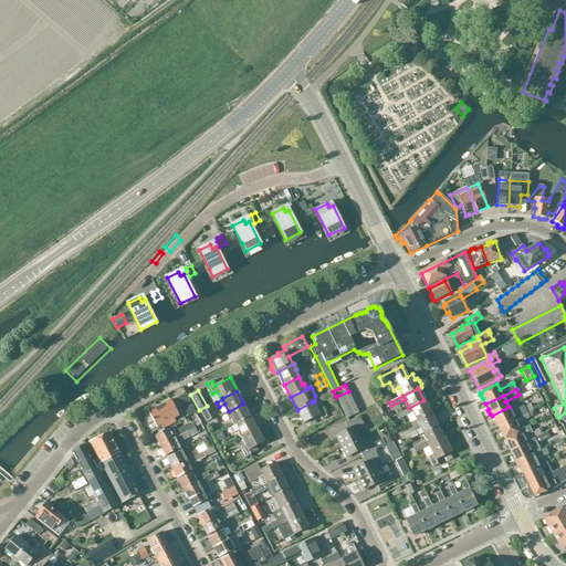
[(336,397),(338,402),(350,397),(348,391),(336,397)]
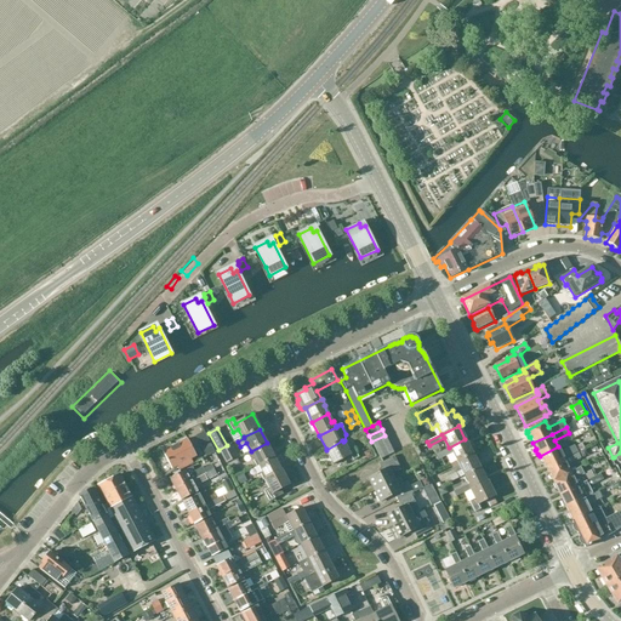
[(204,432),(195,437),(206,456),(215,453),(206,437),(204,432)]
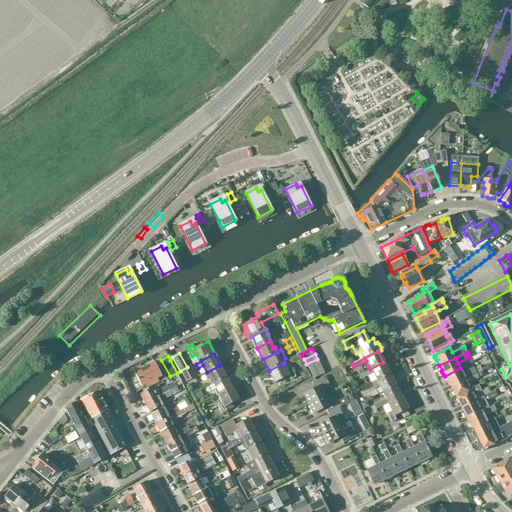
[(320,364),(317,359),(306,364),(309,369),(320,364)]
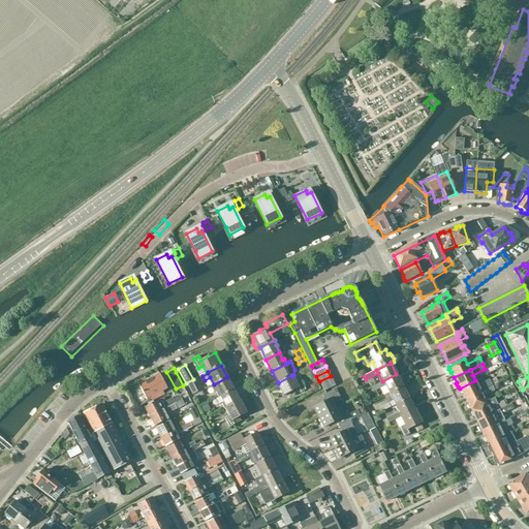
[(168,393),(159,374),(138,385),(146,400),(153,397),(153,399),(152,399),(153,400),(147,404),(163,397),(162,396),(168,393)]
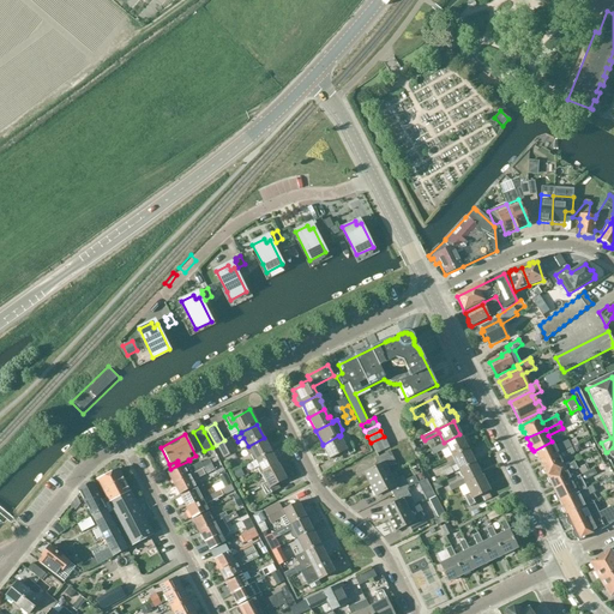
[(467,449),(459,434),(444,443),(429,450),(432,455),(446,447),(451,457),(467,449)]
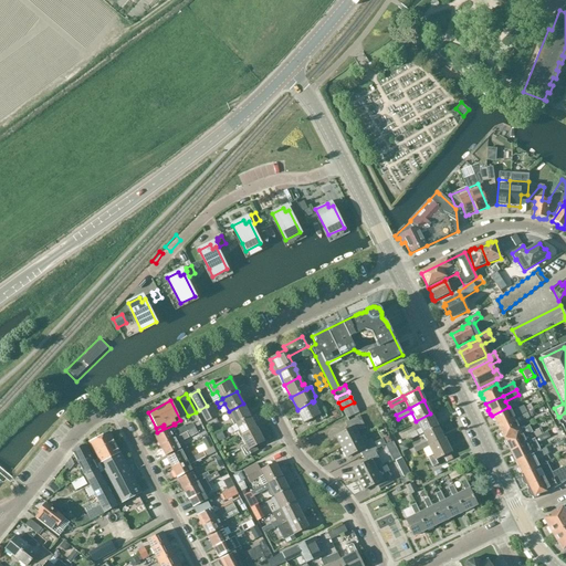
[(297,409),(296,410),(303,423),(320,416),(322,420),(326,417),(322,408),(316,410),(313,402),(312,401),(297,410),(297,409)]
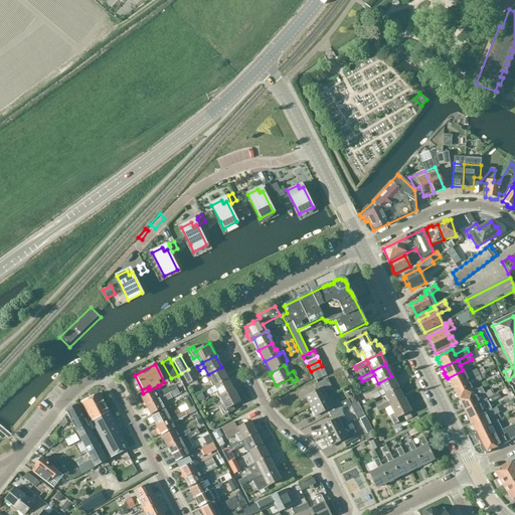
[(324,371),(322,366),(311,371),(313,376),(324,371)]
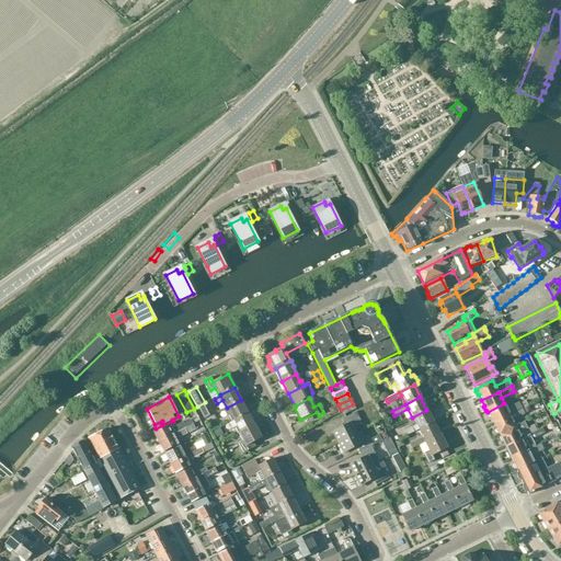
[(248,413),(241,400),(227,408),(225,409),(225,411),(226,415),(228,416),(229,416),(231,422),(233,421),(248,413)]
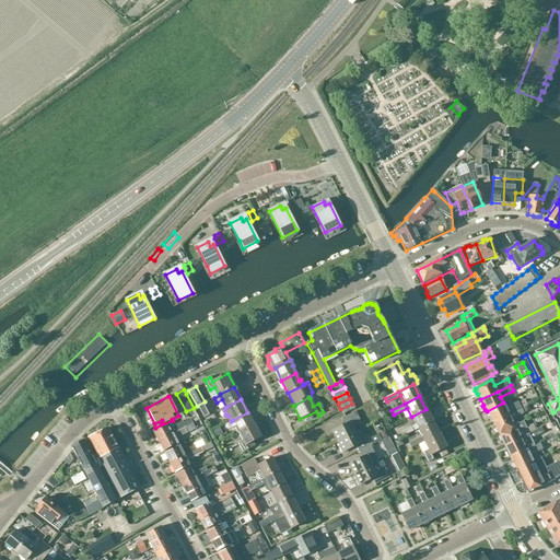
[(206,401),(205,401),(197,406),(203,418),(214,412),(208,400),(206,401)]
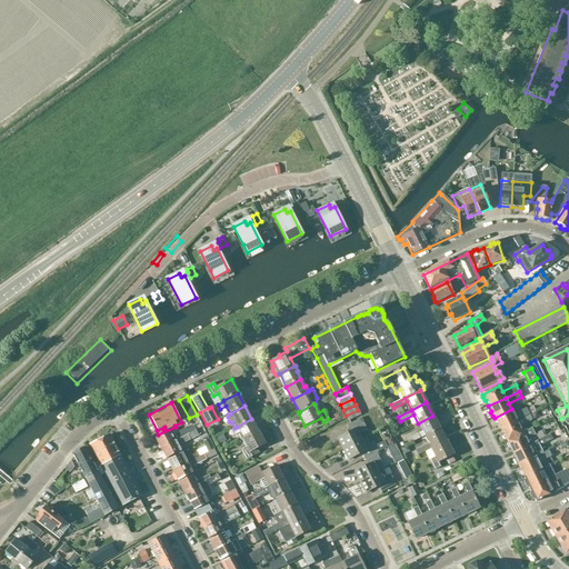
[(515,415),(511,409),(495,418),(496,420),(495,421),(496,425),(498,425),(500,430),(529,415),(529,416),(536,412),(533,407),(527,410),(527,409),(515,415)]
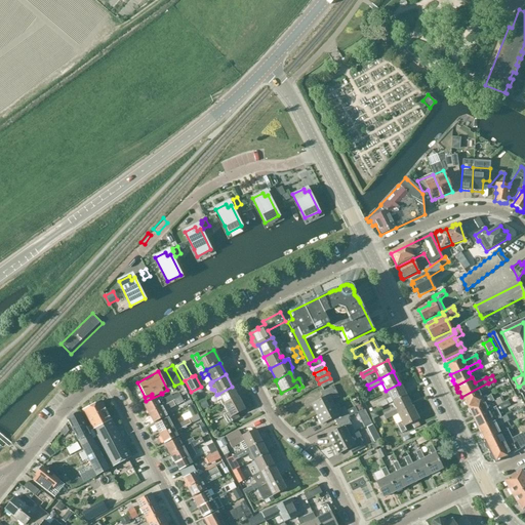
[(333,384),(330,378),(319,384),(322,389),(333,384)]
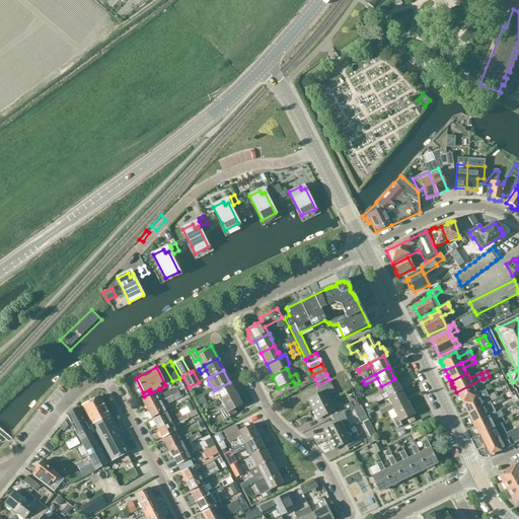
[(483,378),(456,392),(459,397),(458,398),(460,401),(461,401),(461,403),(477,395),(474,389),(486,383),(483,379),(483,378)]
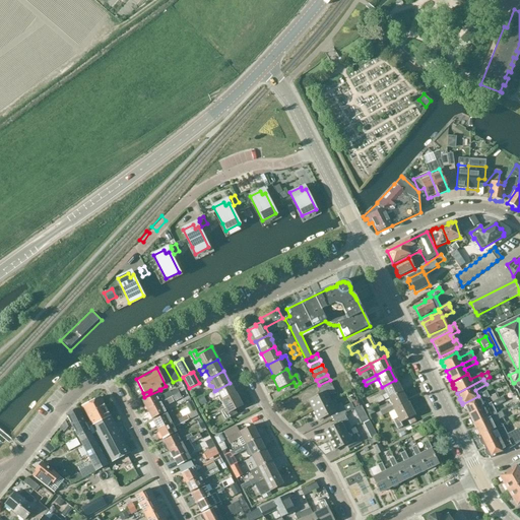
[(381,397),(374,400),(376,404),(388,398),(401,392),(395,380),(382,387),(377,389),(381,397)]
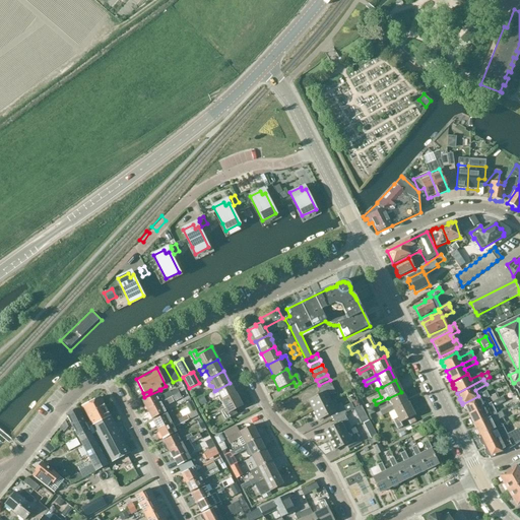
[(236,394),(230,383),(216,390),(219,396),(217,397),(220,402),(221,402),(221,401),(236,395),(236,394)]
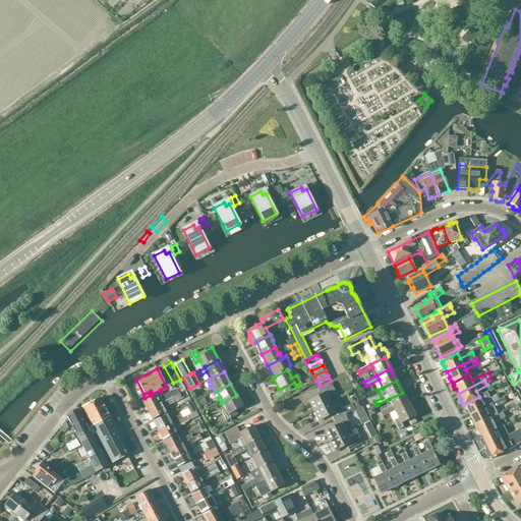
[(313,411),(333,401),(331,396),(336,394),(331,384),(317,390),(321,395),(308,401),(313,411)]
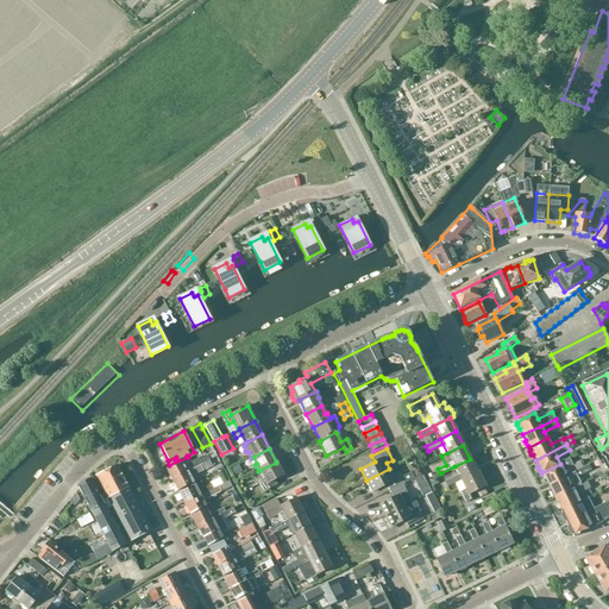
[(232,450),(223,456),(225,460),(234,456),(232,450)]
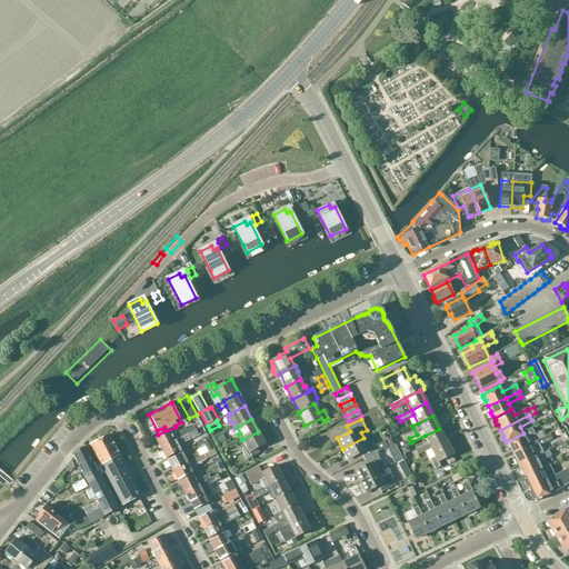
[(178,432),(176,427),(158,435),(159,437),(156,439),(160,449),(196,430),(202,427),(201,425),(195,428),(193,426),(186,430),(186,428),(178,432)]
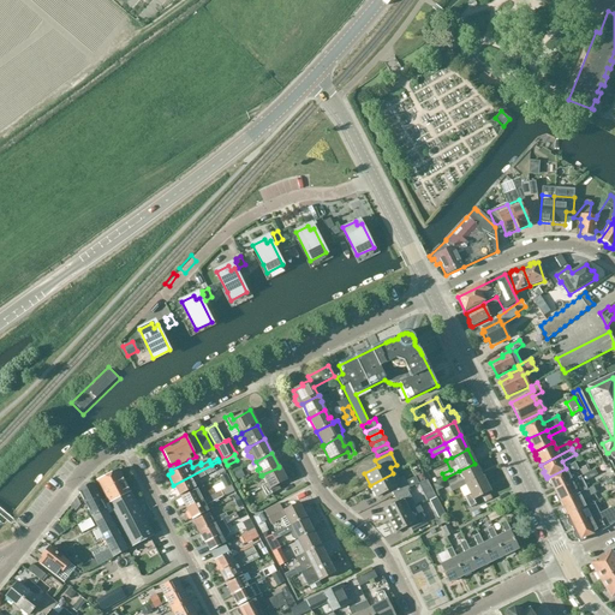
[(451,493),(465,485),(482,477),(475,464),(459,471),(463,479),(448,488),(451,493)]
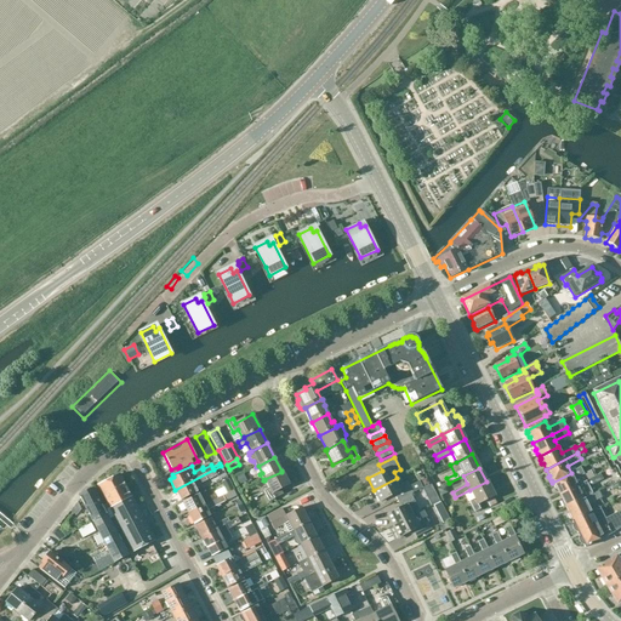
[(580,468),(571,473),(552,483),(553,484),(552,485),(554,489),(557,490),(559,495),(577,486),(594,478),(591,471),(584,474),(580,468)]
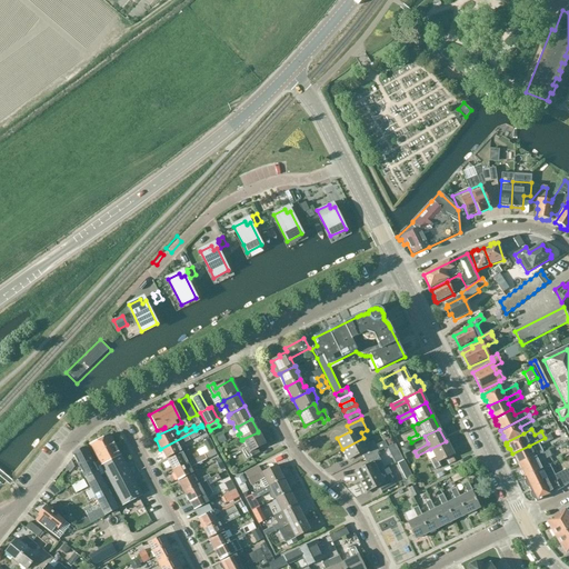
[(199,436),(196,430),(160,449),(166,459),(180,451),(178,447),(189,441),(199,436)]
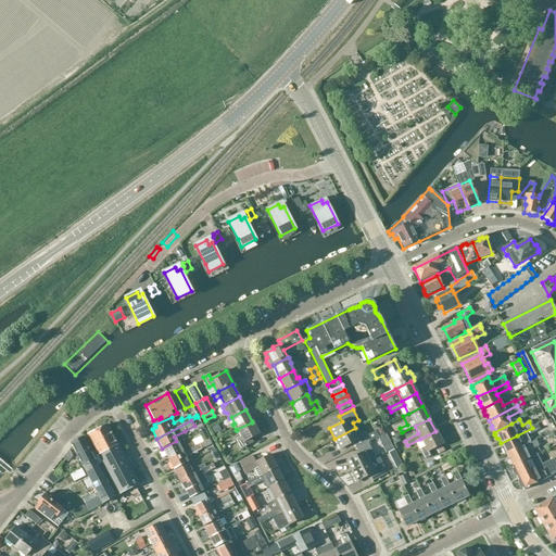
[(252,421),(252,422),(237,429),(237,430),(241,438),(236,440),(241,450),(245,447),(243,442),(260,434),(252,421)]
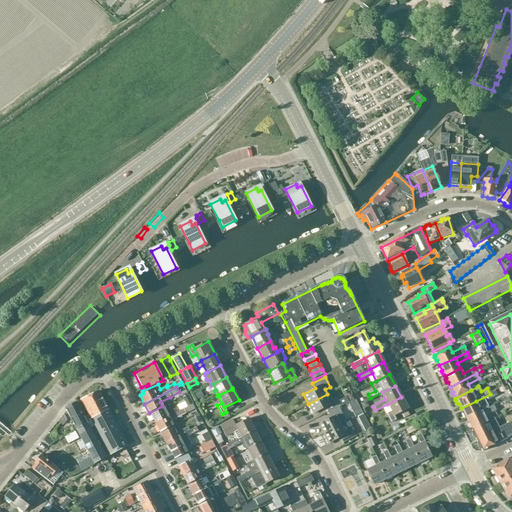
[(49,400),(55,393),(50,390),(45,397),(49,400)]
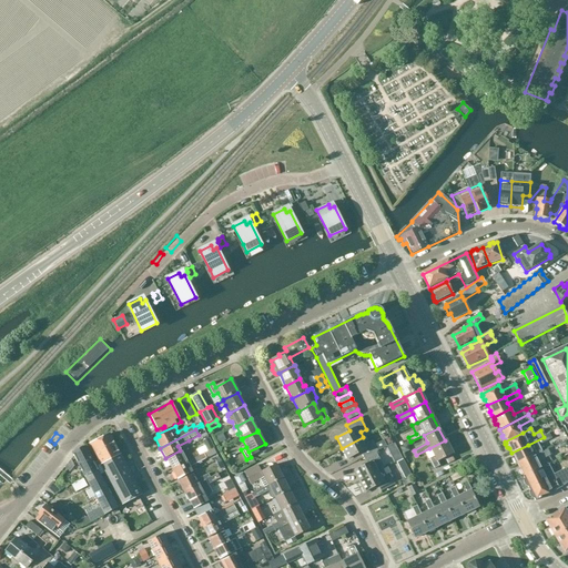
[(219,444),(226,439),(223,434),(215,438),(219,444)]
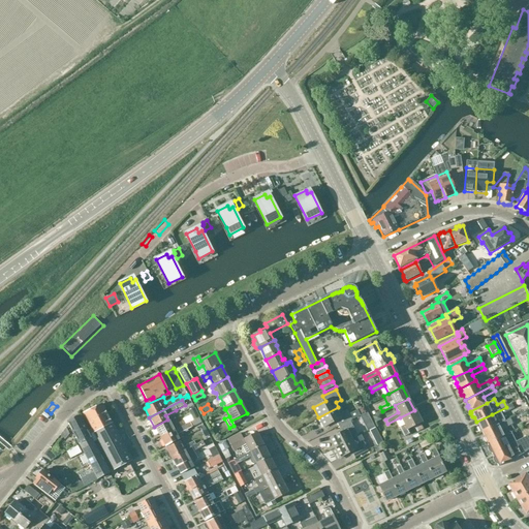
[(504,422),(504,421),(509,418),(507,413),(502,415),(501,415),(514,409),(511,404),(506,407),(492,414),(476,422),(478,427),(478,429),(479,431),(480,432),(481,433),(498,426),(504,422)]
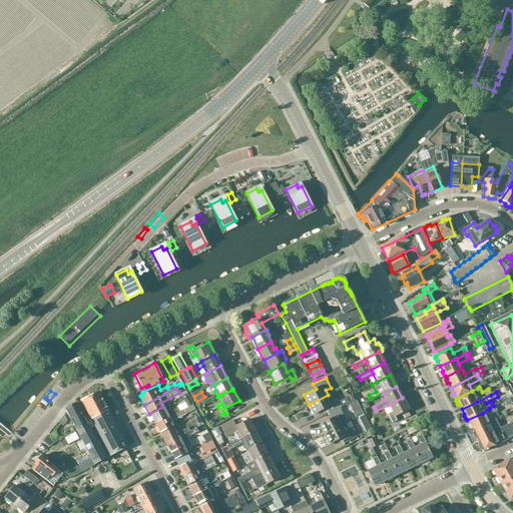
[(81,402),(89,417),(84,419),(87,426),(89,429),(90,429),(94,427),(110,457),(127,447),(99,393),(81,402)]
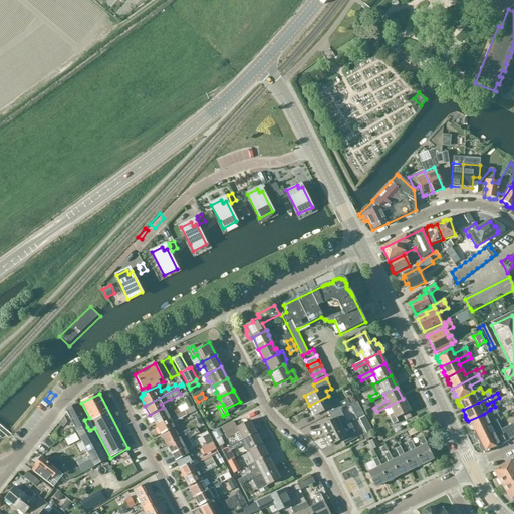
[(331,395),(328,396),(309,406),(314,416),(326,410),(329,415),(339,410),(349,405),(346,399),(339,403),(337,399),(333,401),(331,395)]
